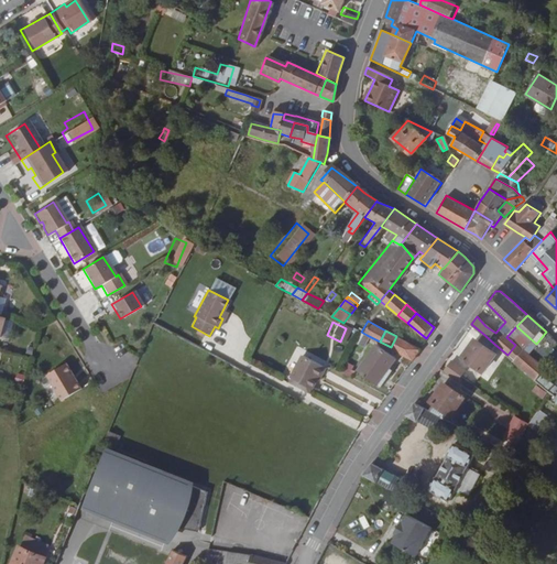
[(367,335),(361,332),(355,340),(361,345),(367,335)]
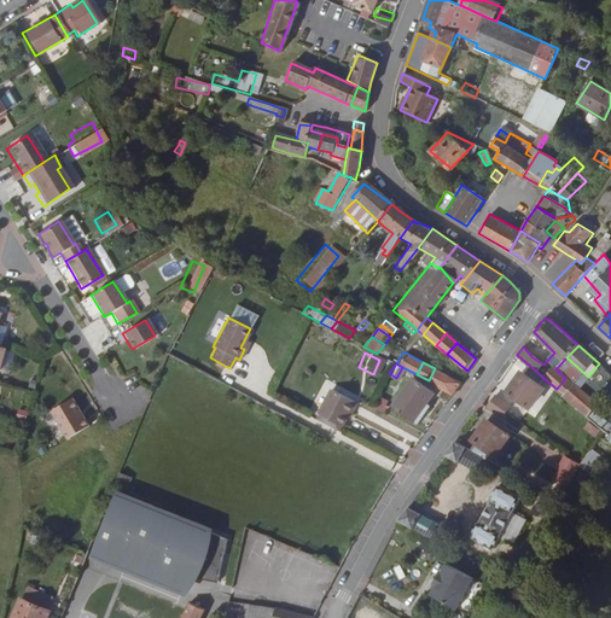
[(605,439),(610,439),(610,429),(610,427),(610,421),(598,410),(600,407),(597,406),(610,386),(610,372),(609,371),(599,363),(588,377),(582,383),(577,388),(568,398),(605,430),(609,432),(605,439)]
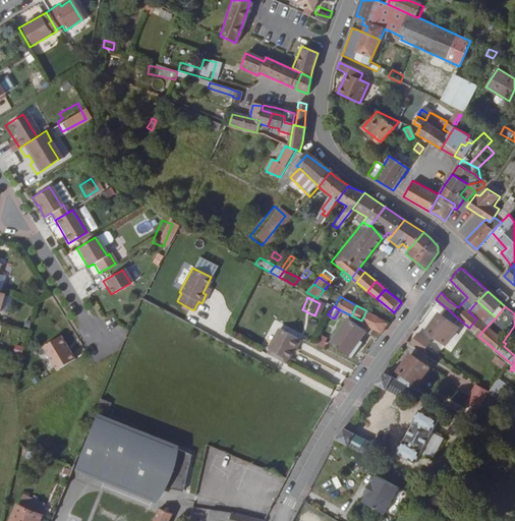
[(453,324),(458,319),(447,308),(442,314),(440,313),(427,329),(447,343),(458,328),(453,324)]
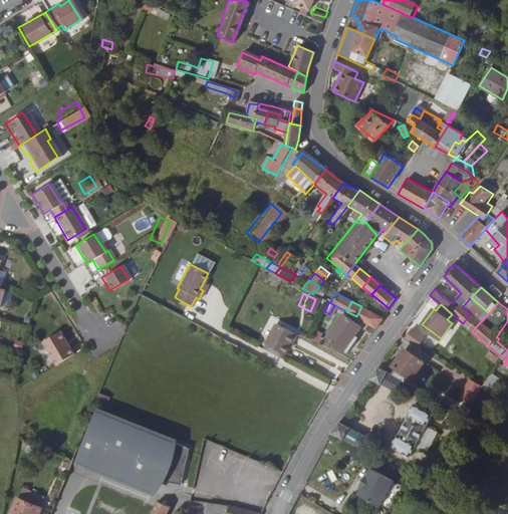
[(382,317),(361,306),(356,316),(365,321),(370,324),(375,326),(382,317)]
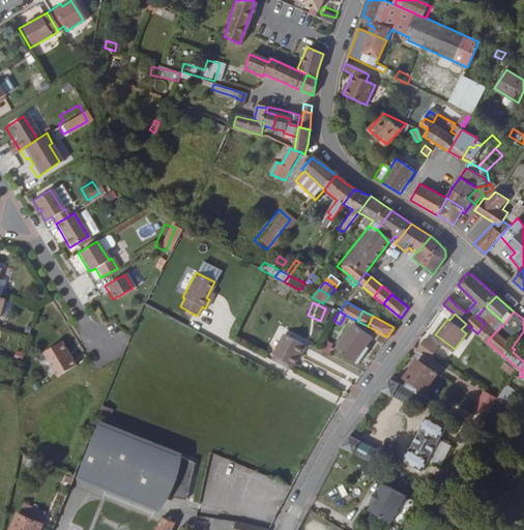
[(369,334),(350,321),(333,344),(352,357),(369,334)]
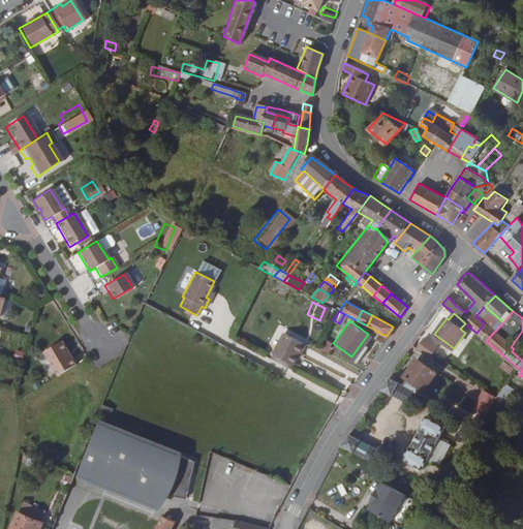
[(315,331),(316,322),(307,321),(306,330),(315,331)]
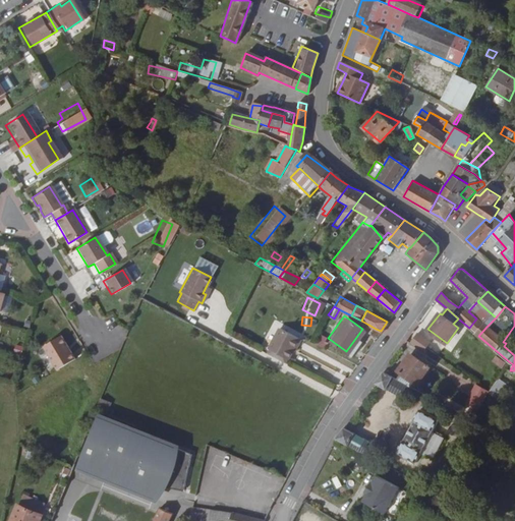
[(476,319),(469,328),(478,336),(487,327),(476,319)]
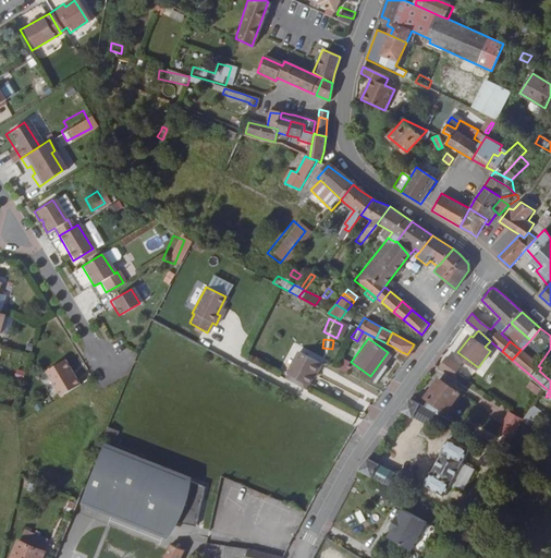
[(318,361),(298,351),(288,373),(307,384),(313,374),(318,361)]
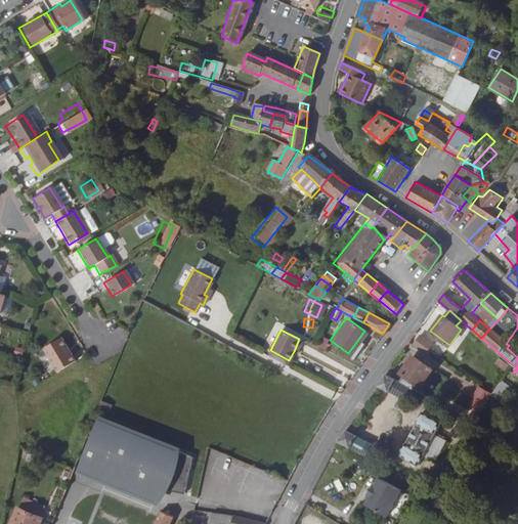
[(326,338),(318,333),(312,341),(320,346),(326,338)]
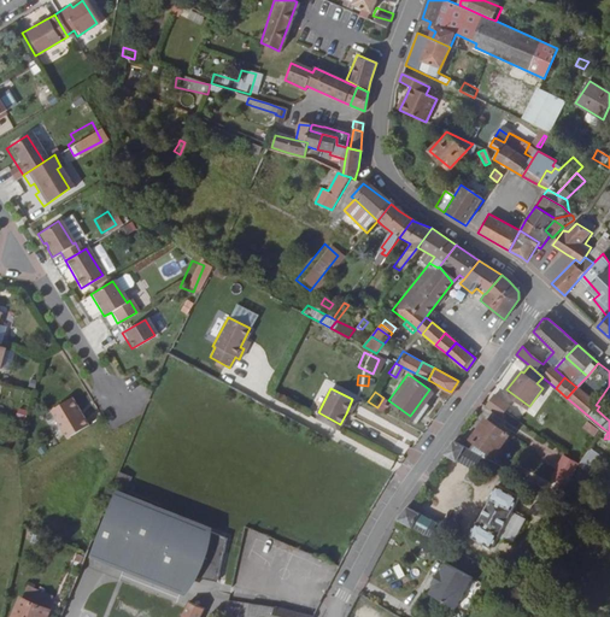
[(509,404),(494,393),(486,405),(502,415),(505,410),(509,404)]
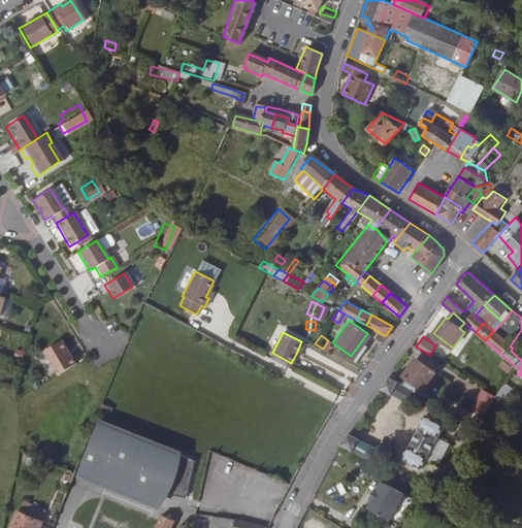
[(73,364),(60,340),(42,351),(56,375),(73,364)]
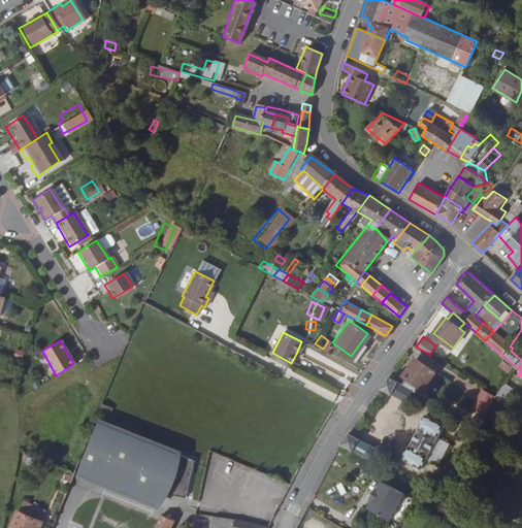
[(304,343),(301,341),(296,354),(299,355),(304,343)]
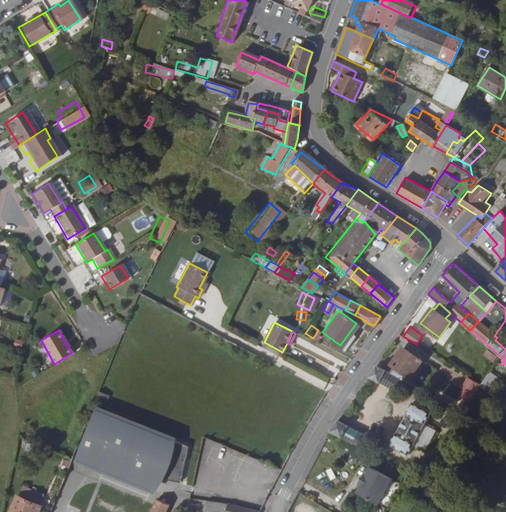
[(14,349),(17,341),(9,339),(6,346),(14,349)]
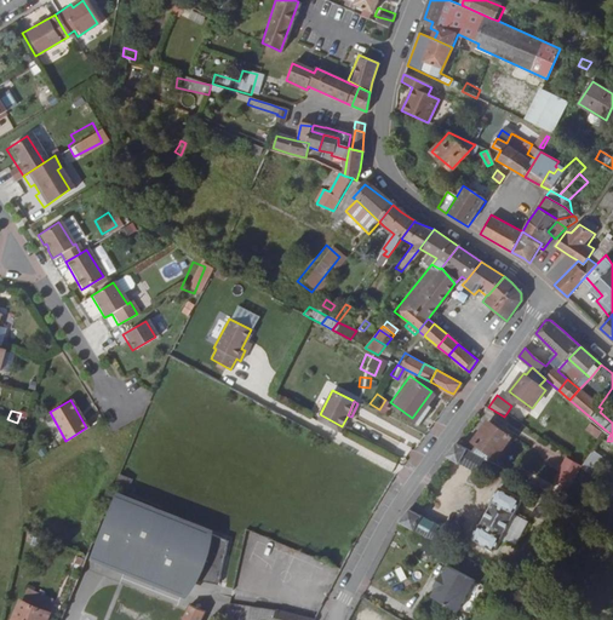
[(342,426),(320,414),(316,420),(339,431),(342,426)]
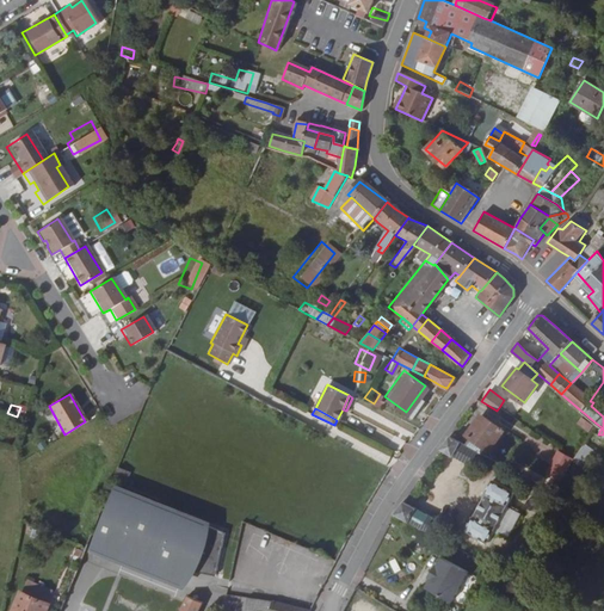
[(469,434),(463,444),(479,452),(484,446),(490,450),(504,430),(481,414),(466,433),(469,434)]
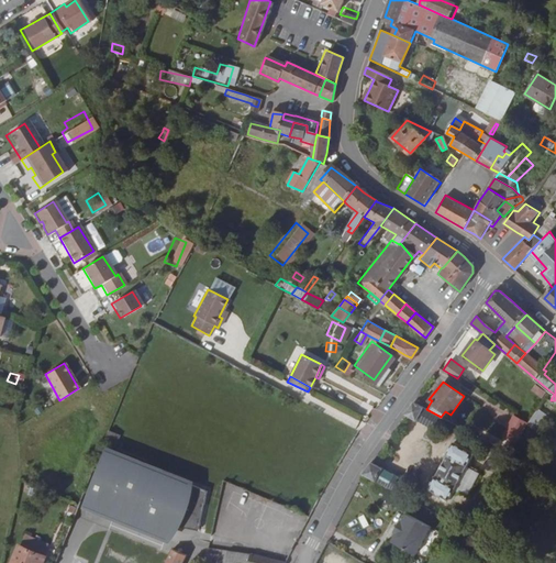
[(526,384),(523,390),(536,398),(540,392),(526,384)]
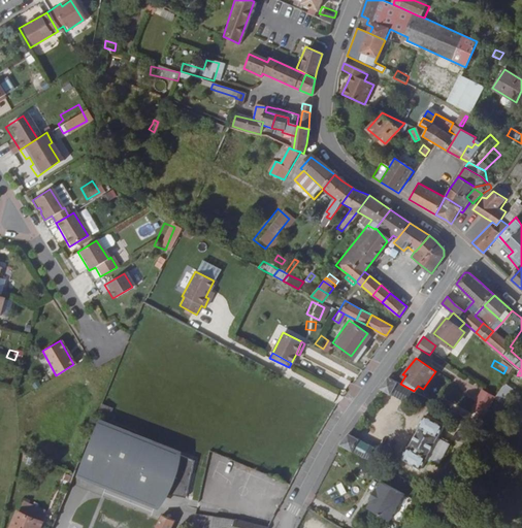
[(416,392),(414,391),(400,384),(388,377),(380,389),(410,404),(416,392)]
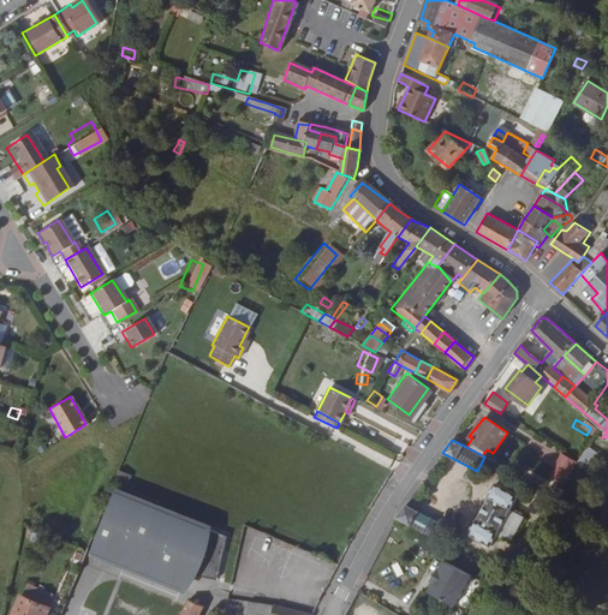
[(579,460),(564,452),(553,475),(568,483),(579,461),(579,460)]
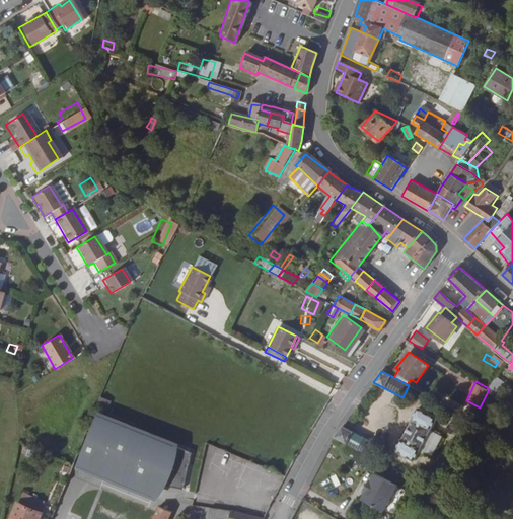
[(111,402),(97,397),(93,409),(106,414),(111,402)]
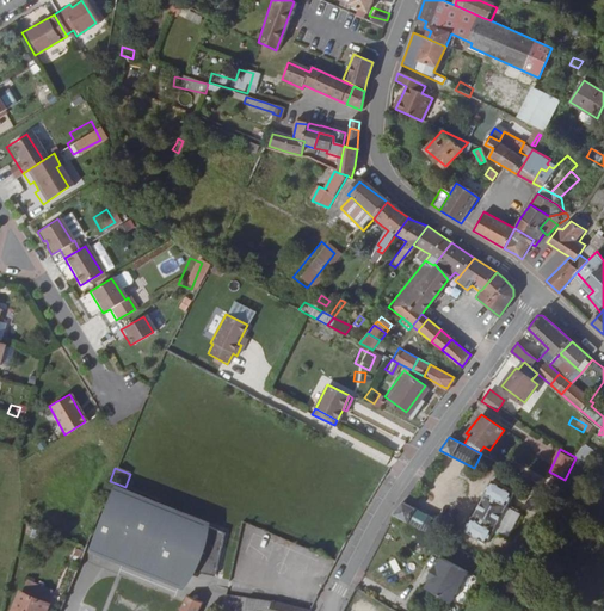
[(518,489),(495,476),(487,488),(490,488),(473,514),(472,513),(463,525),(486,539),(494,526),(506,535),(522,510),(510,501),(518,489)]
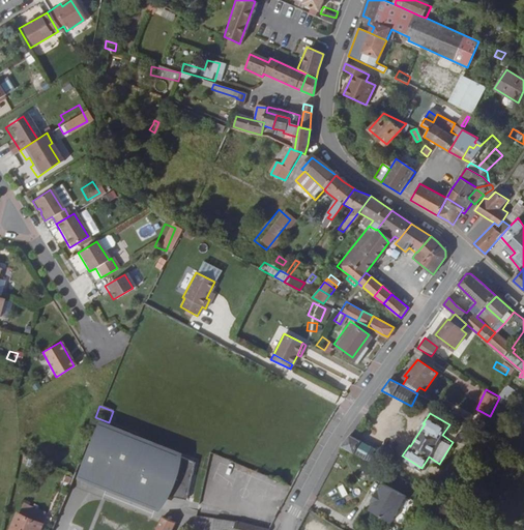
[(193,464),(96,422),(75,474),(105,487),(158,507),(163,496),(187,502),(193,464)]
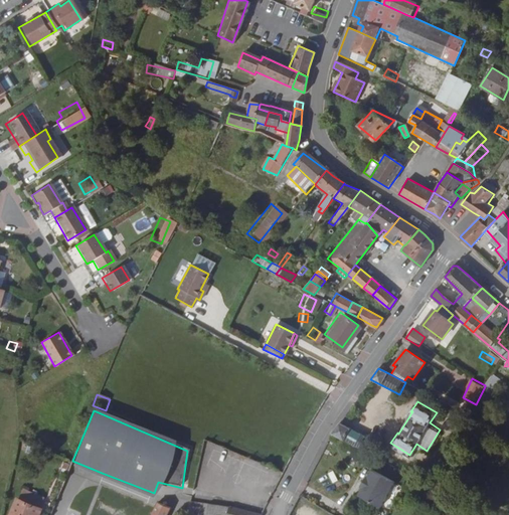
[(332,433),(361,447),(366,436),(339,421),(332,433)]
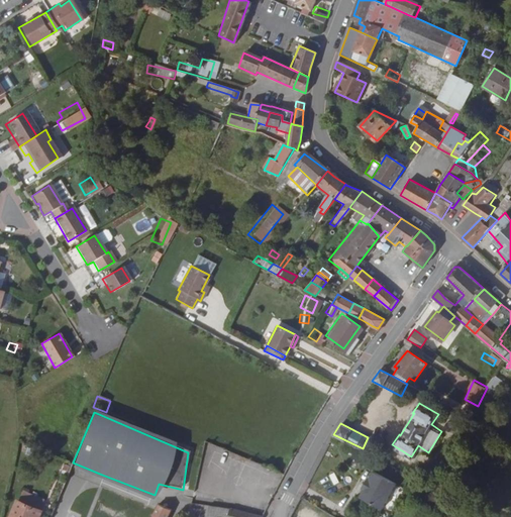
[(509,429),(498,423),(495,429),(506,435),(509,429)]
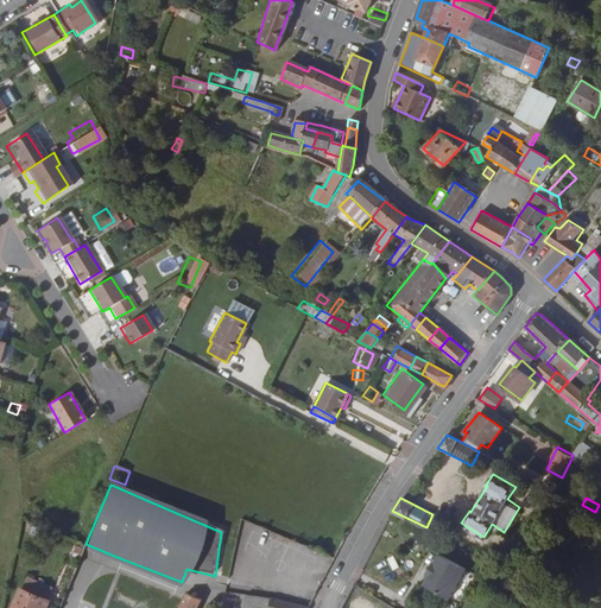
[(432,514),(426,527),(432,531),(440,518),(432,514)]
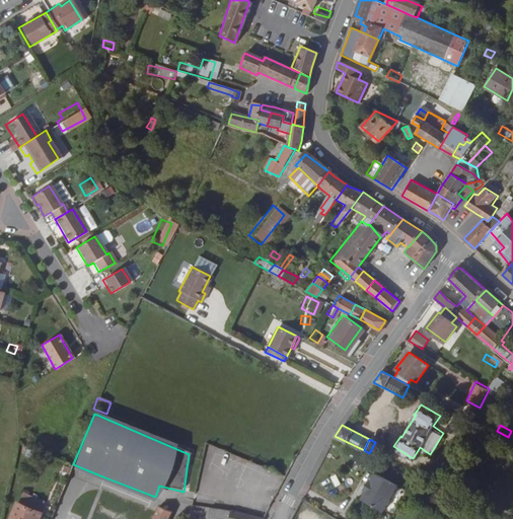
[(208,450),(201,470),(253,490),(262,469),(208,450)]
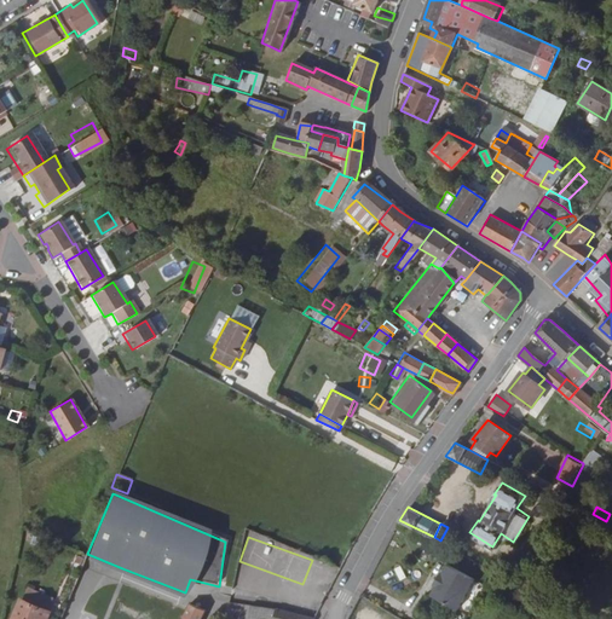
[(474,578),(448,562),(443,572),(440,570),(433,582),(436,584),(431,593),(457,607),(468,613),(485,584),(474,578)]
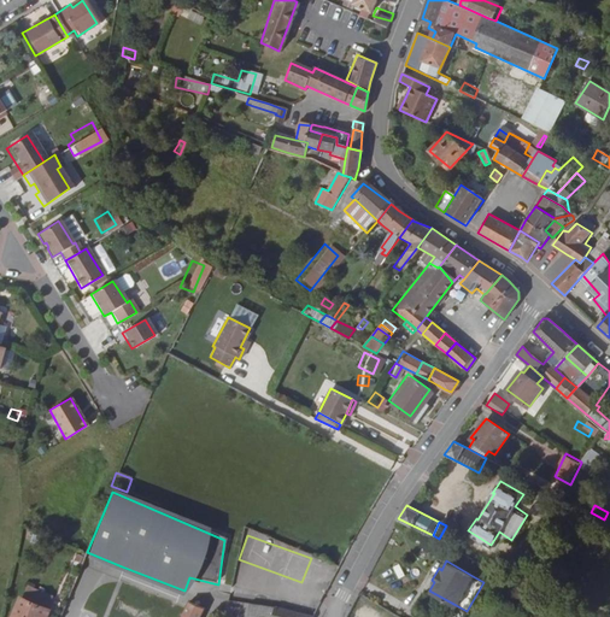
[(44,616),(46,610),(17,600),(10,616),(44,616)]
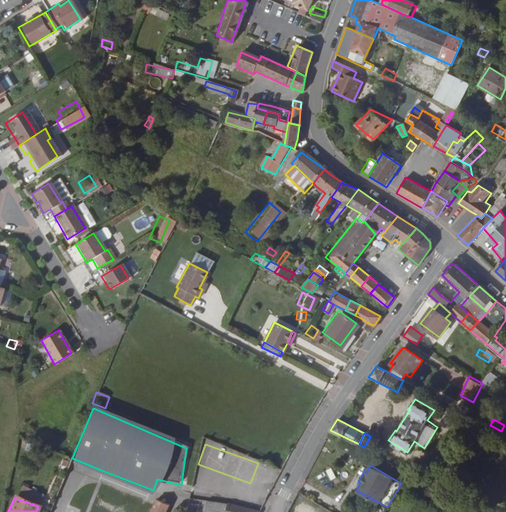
[(164,511),(169,504),(158,499),(151,511),(164,511)]
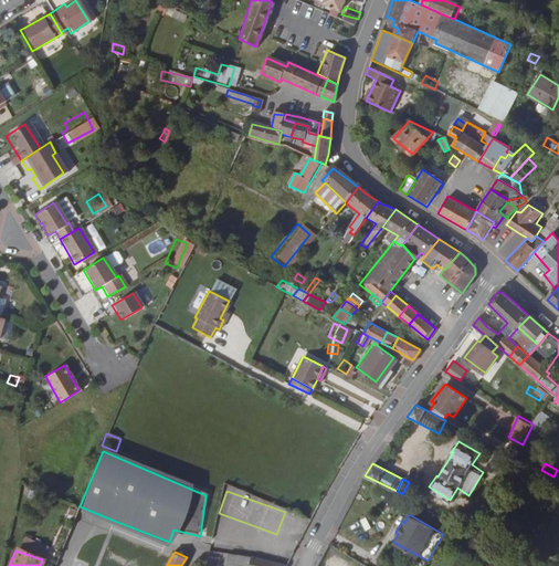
[(243,554),(236,553),(219,552),(219,559),(218,563),(241,565),(283,565),(285,563),(251,555),(243,554)]
